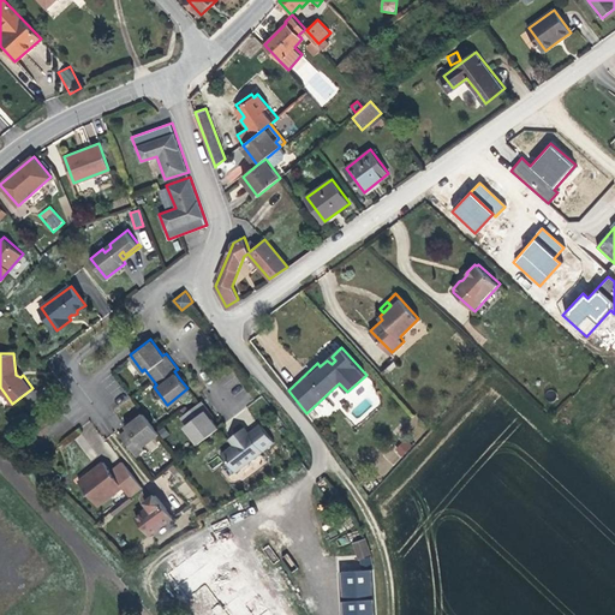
[(178,369),(174,371),(180,380),(184,377),(178,369)]
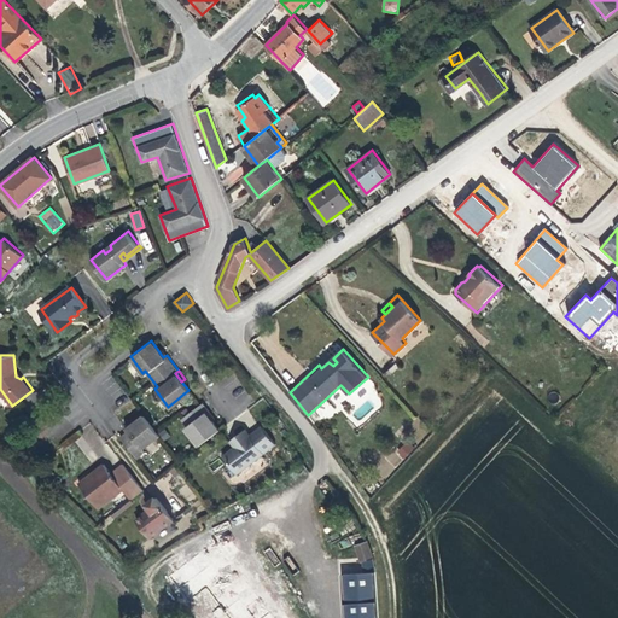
[(207,409),(200,402),(180,418),(185,424),(181,426),(196,445),(216,430),(203,413),(207,409)]
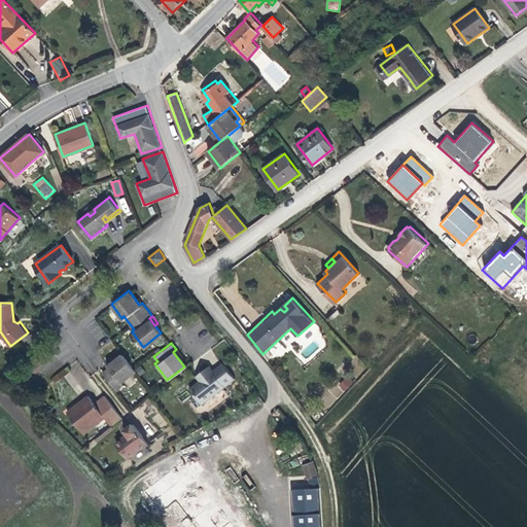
[(120,383),(135,373),(130,366),(120,354),(113,360),(107,365),(106,365),(108,369),(100,374),(114,391),(123,385),(120,383)]
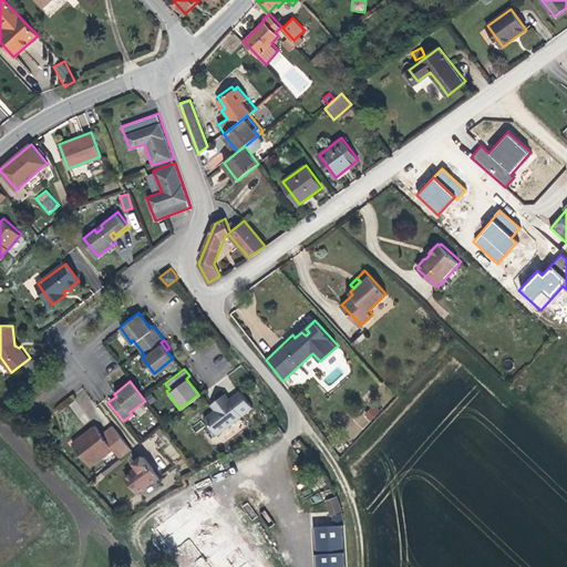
[(215,434),(251,406),(238,390),(227,399),(223,392),(214,399),(218,405),(213,410),(203,418),(215,434)]
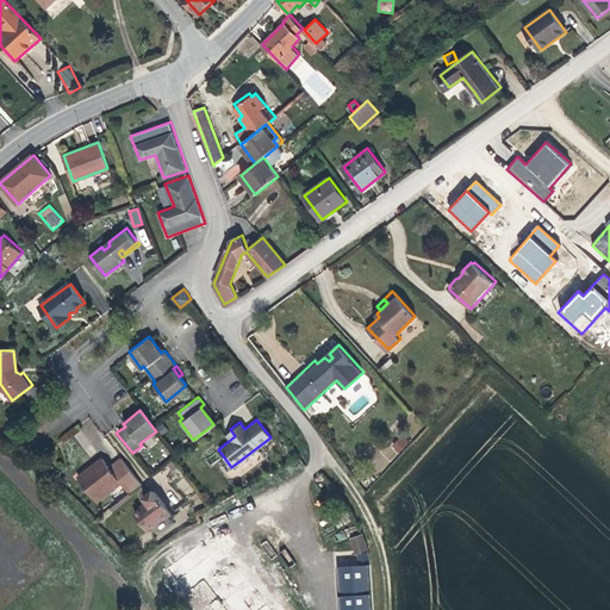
[(235,436),(230,429),(224,434),(229,441),(235,436)]
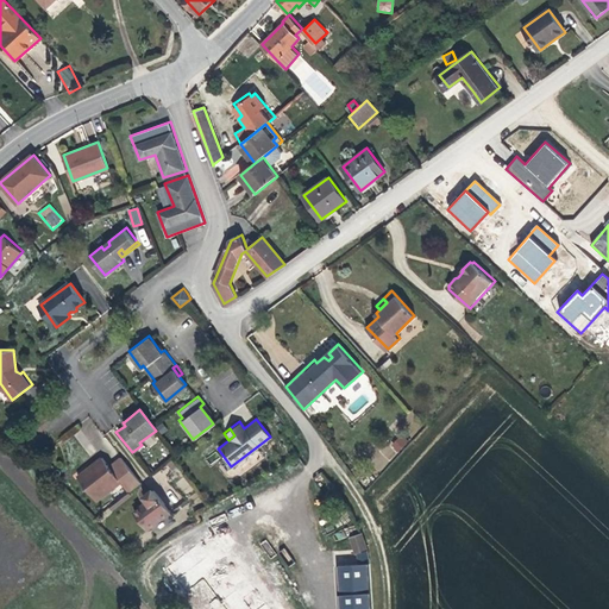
[(396,452),(408,444),(401,435),(390,445),(396,452)]
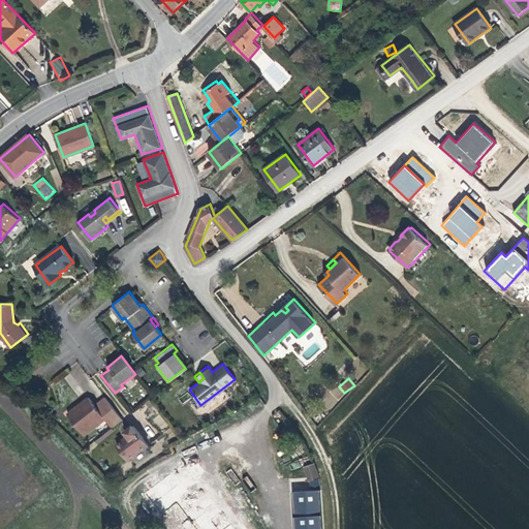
[(110,428),(121,419),(105,399),(99,404),(97,401),(93,404),(87,396),(65,412),(82,435),(102,418),(110,428)]
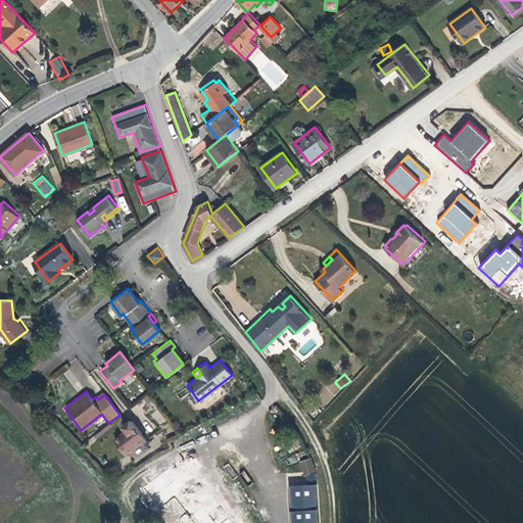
[(131,420),(123,426),(126,430),(113,438),(126,454),(146,438),(131,420)]
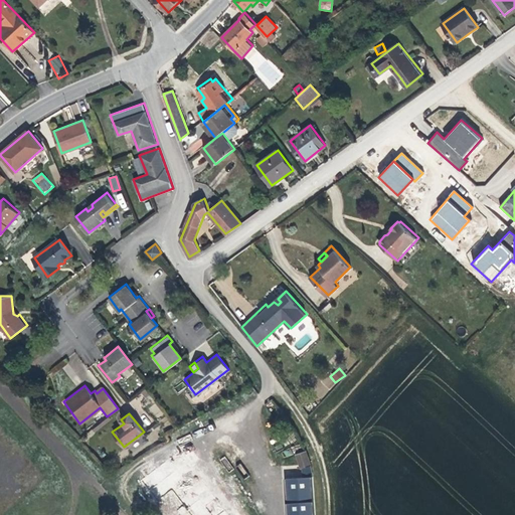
[(227,514),(179,450),(140,479),(157,501),(172,489),(191,514),(227,514)]
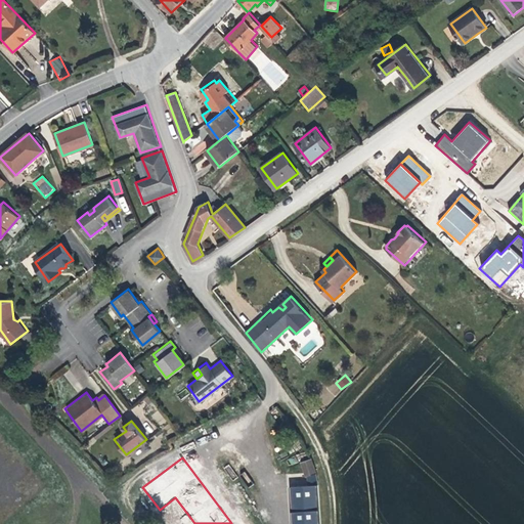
[(316,471),(311,459),(302,462),(306,475),(306,476),(308,475),(316,473),(316,471)]
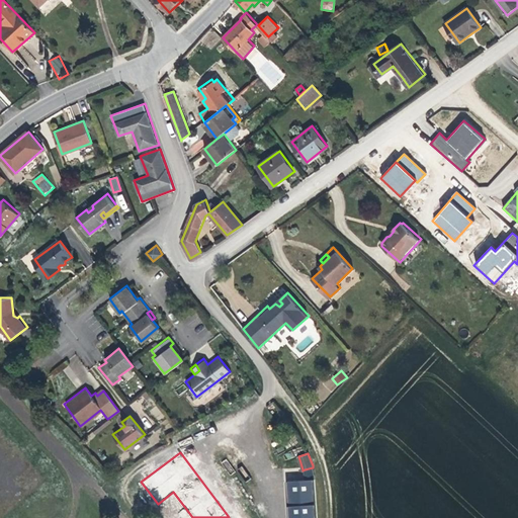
[(317,517),(315,478),(313,467),(305,469),(306,480),(289,482),(291,516),(297,516),(297,517),(317,517)]
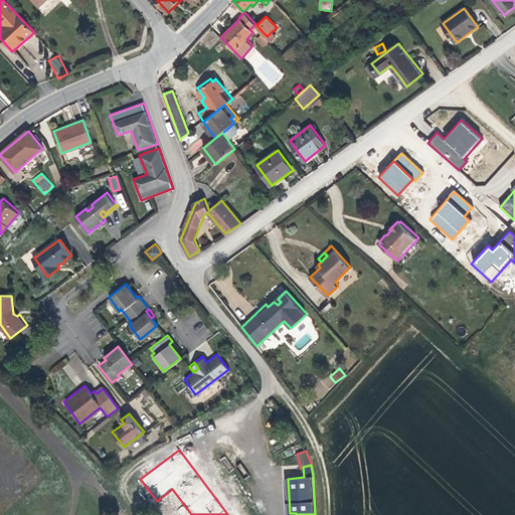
[(296,514),(296,513),(290,513),(288,479),(286,479),(288,514),(296,514)]
